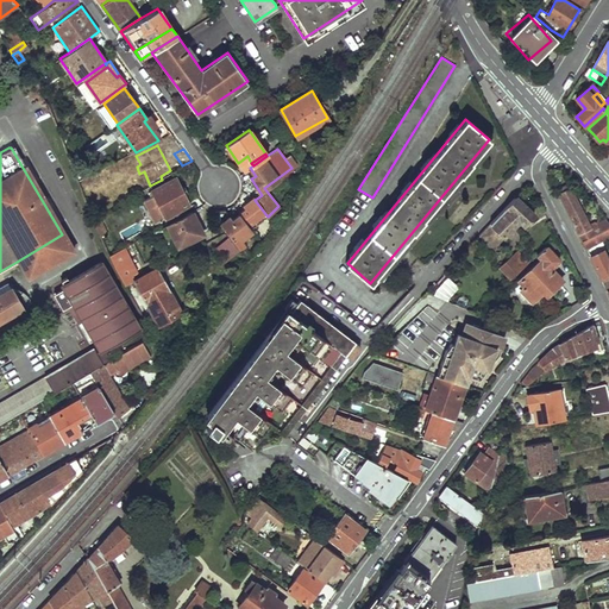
[(248,156),(238,163),(244,171),(250,168),(253,165),(251,163),(248,156)]
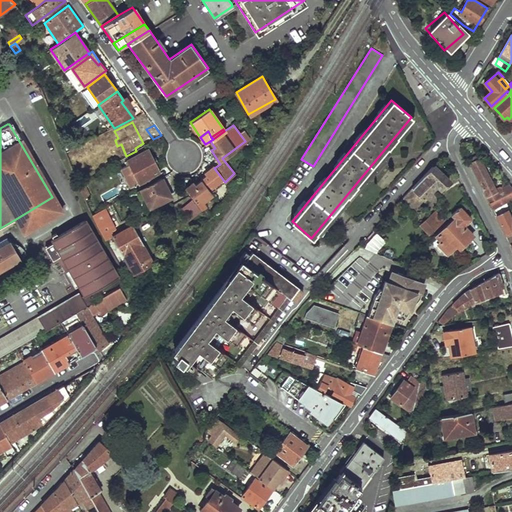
[(96,136),(66,152),(69,159),(100,143),(96,136)]
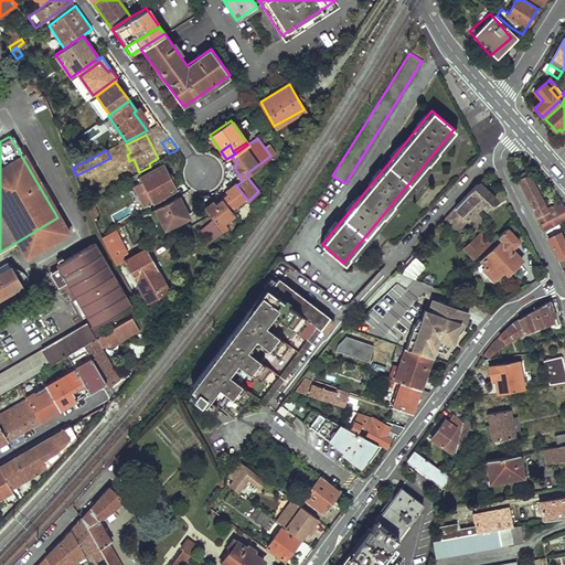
[(173,190),(161,167),(141,178),(144,181),(134,187),(145,208),(155,203),(157,208),(171,200),(168,193),(173,190)]
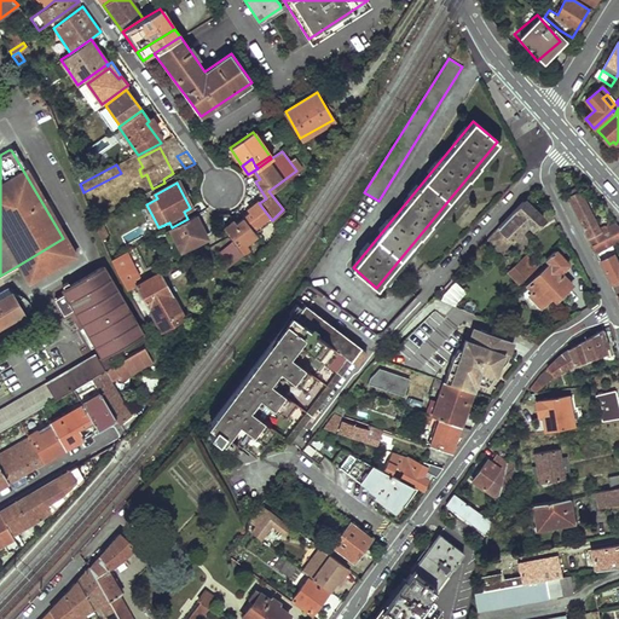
[(577,187),(566,194),(567,197),(579,192),(577,187)]
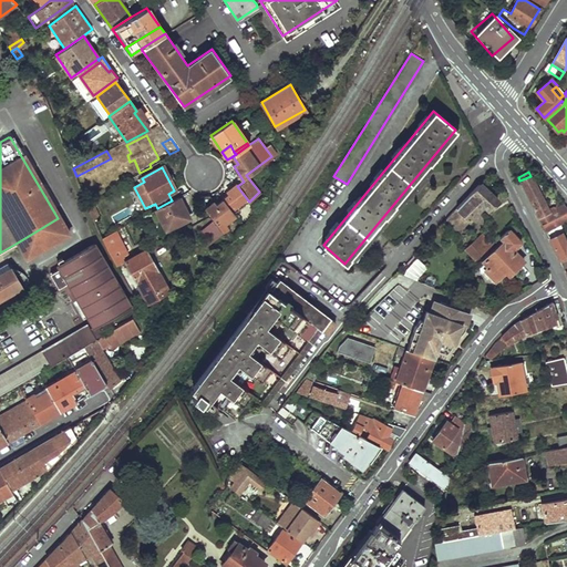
[(557,226),(566,220),(566,208),(562,203),(548,209),(542,197),(531,176),(519,181),(546,233),(557,226)]
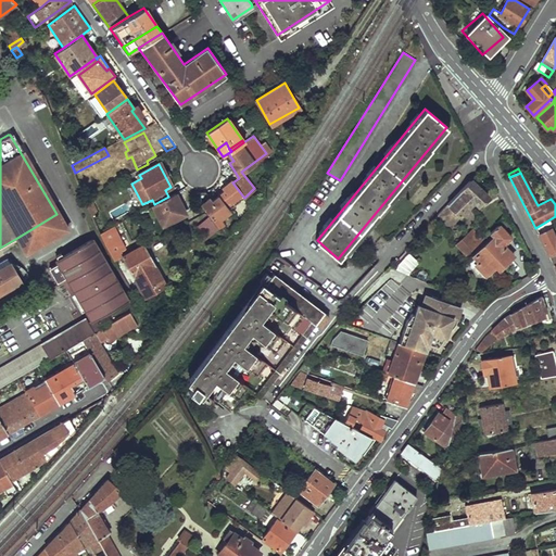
[(474,201),(479,205),(488,194),(470,178),(437,215),(446,226),(447,224),(453,224),(474,201)]
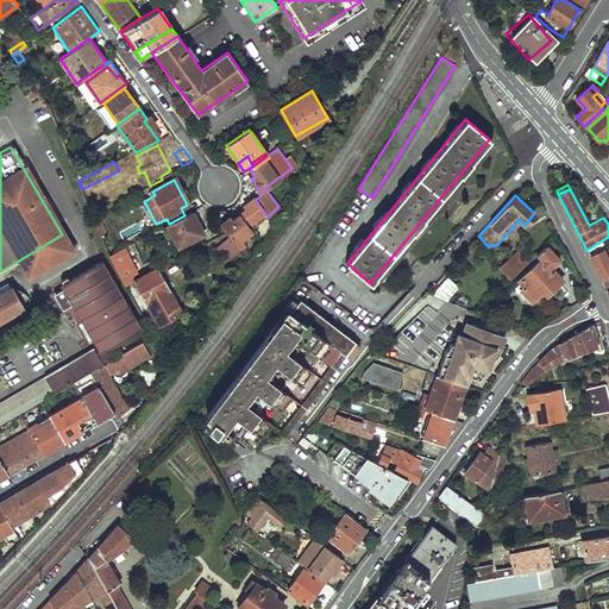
[(246,206),(238,212),(249,225),(262,215),(264,218),(267,215),(255,200),(253,198),(245,205),(246,206)]
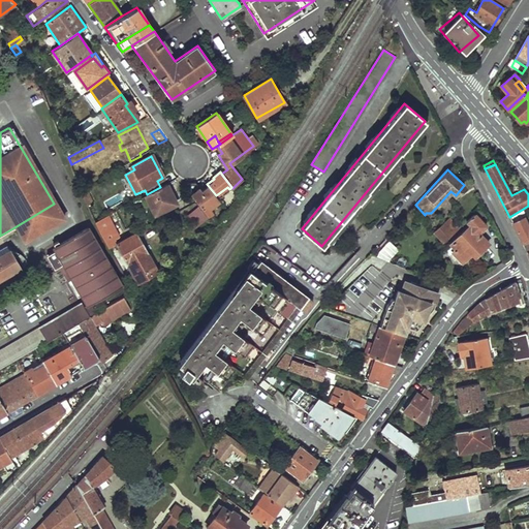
[(192,182),(188,182),(191,193),(198,188),(198,181),(192,182)]
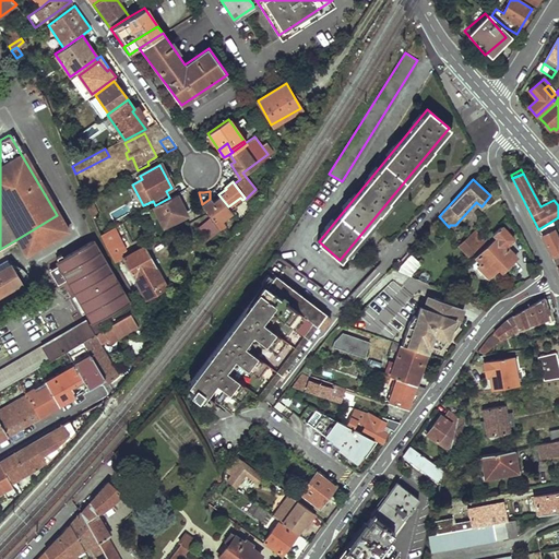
[(155,205),(152,207),(164,227),(187,214),(176,193),(169,198),(155,205)]
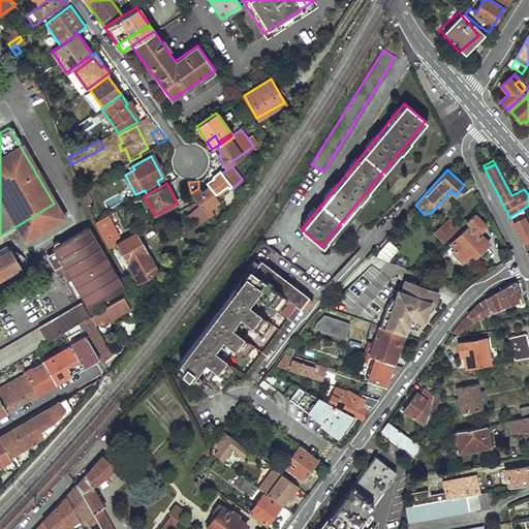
[(216,195),(207,184),(200,189),(199,188),(198,188),(191,193),(207,215),(213,211),(210,207),(219,199),(216,195)]
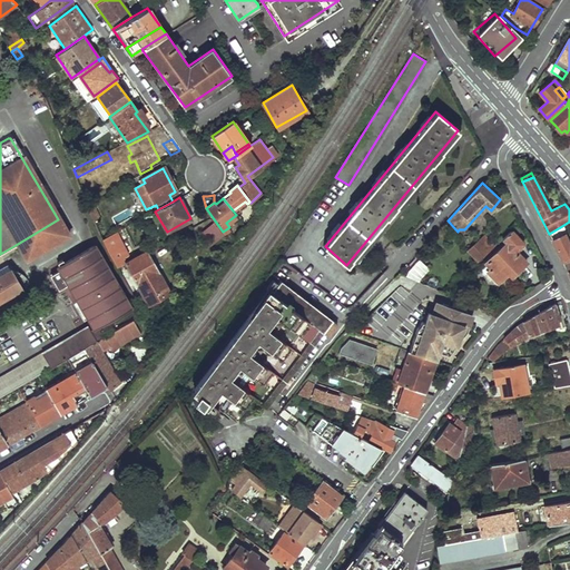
[(92,203),(87,206),(94,220),(100,217),(92,203)]
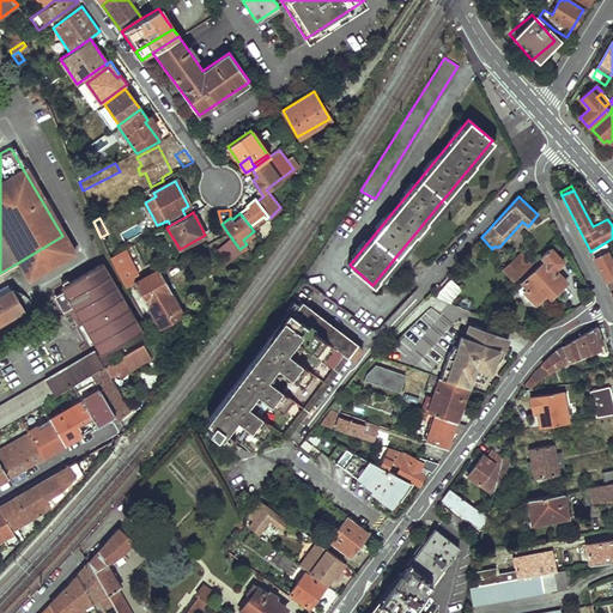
[(72,253),(62,236),(17,263),(26,280),(72,253)]
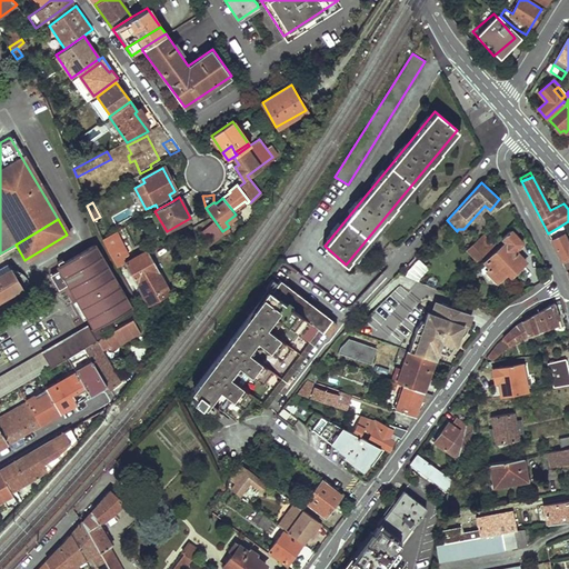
[(561,260),(568,256),(568,241),(567,242),(559,227),(548,233),(561,260)]
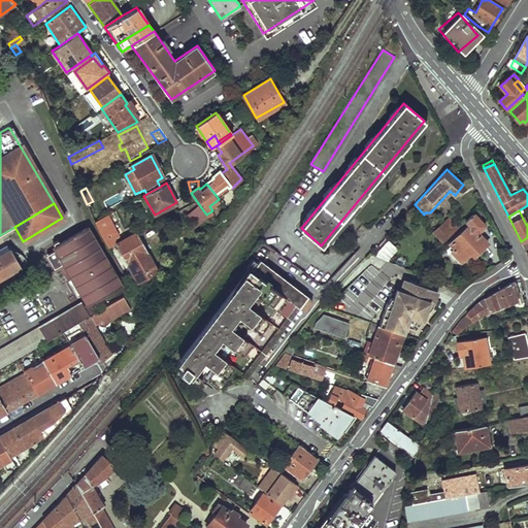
[(448,244),(465,264),(488,242),(477,231),(485,225),(474,212),(466,220),(469,223),(448,244)]
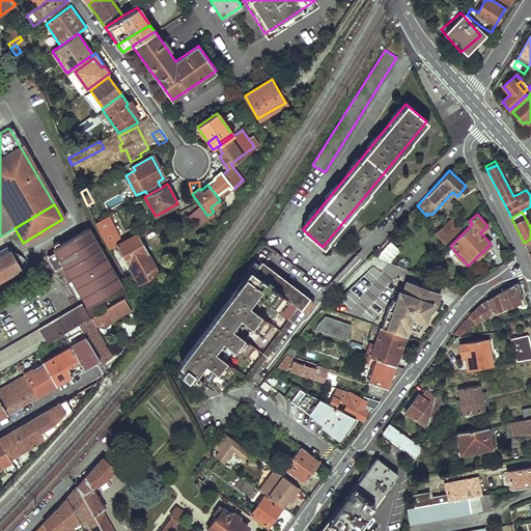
[(108,217),(96,223),(100,230),(109,249),(117,245),(114,241),(119,238),(108,217)]
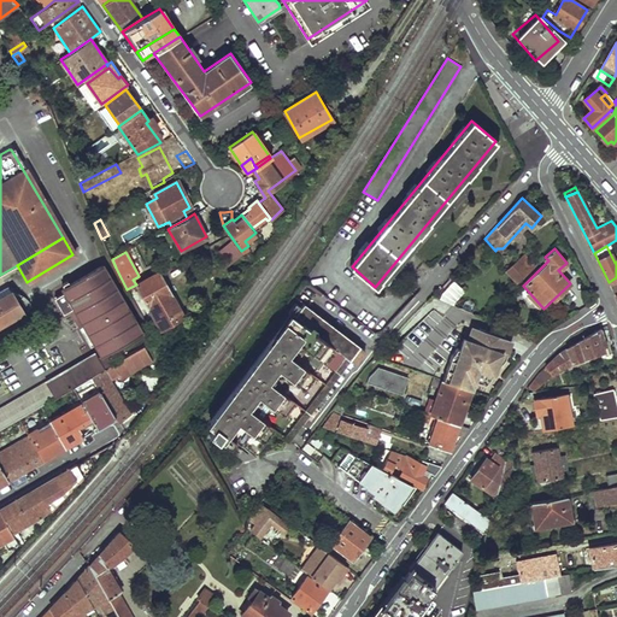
[(524,254),(507,270),(517,282),(534,266),(524,254)]
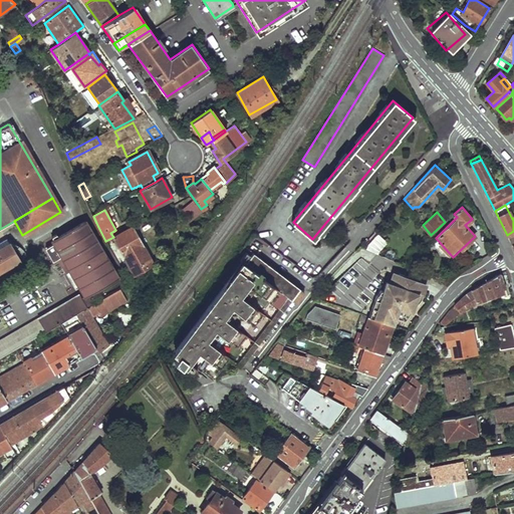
[(84,220),(50,240),(84,295),(118,275),(84,220)]
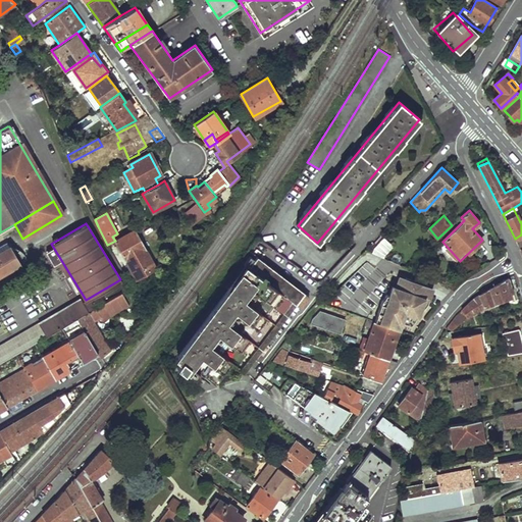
[(155,268),(135,230),(115,241),(107,245),(118,263),(121,262),(114,248),(118,246),(136,278),(155,268)]
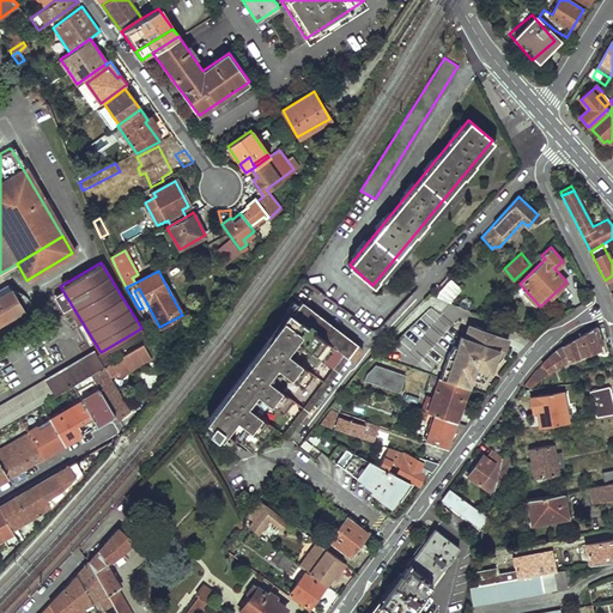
[(454,297),(461,286),(450,279),(443,290),(454,297)]
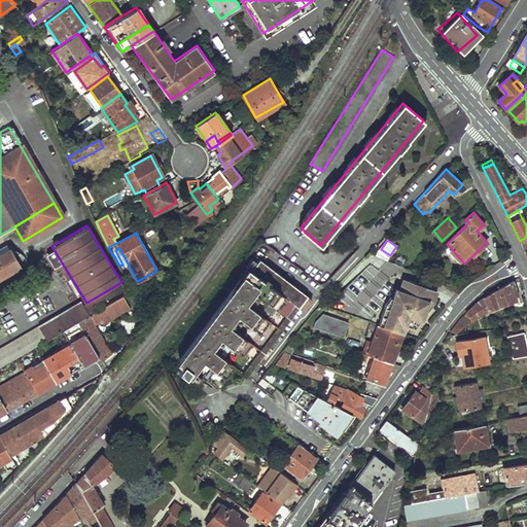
[(0,276),(18,266),(8,249),(0,253),(0,276)]
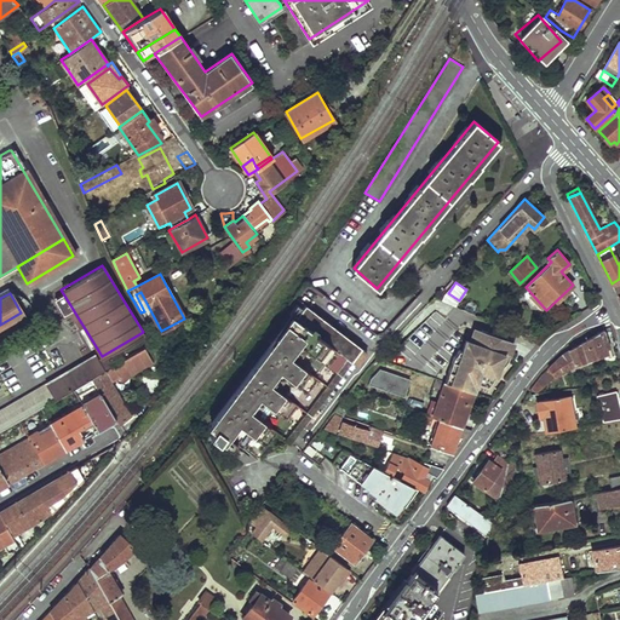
[(276,431),(291,442),(356,355),(299,313),(213,425),(216,428),(210,435),(217,442),(224,432),(256,457),(276,431)]
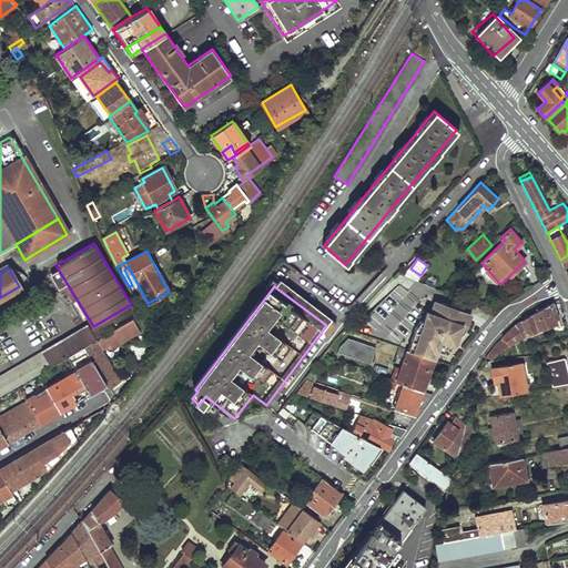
[(455,306),(443,302),(442,304),(437,303),(433,314),(429,313),(426,323),(423,321),(422,322),(419,322),(417,327),(407,350),(434,359),(437,350),(446,353),(448,347),(453,350),(455,344),(457,345),(460,336),(465,331),(468,322),(470,314),(455,308),(455,306)]
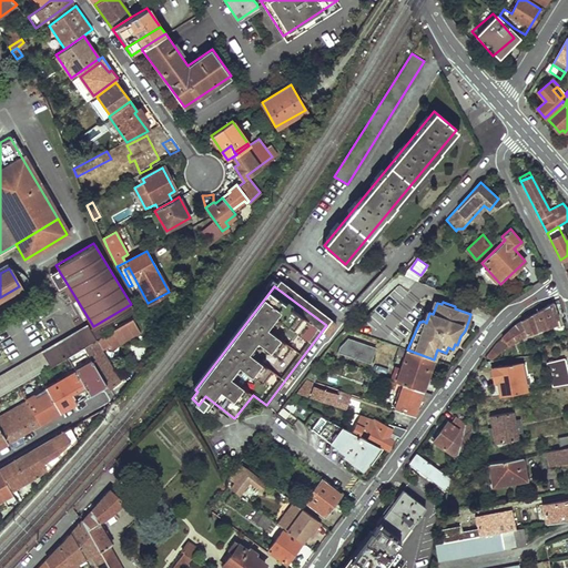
[(554,303),(515,325),(501,337),(508,345),(515,340),(518,338),(524,335),(560,324),(554,303)]
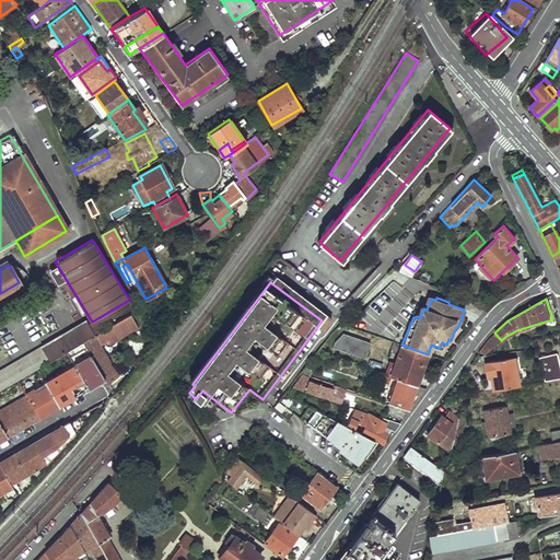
[(140,306),(102,329),(108,340),(147,318),(140,306)]
